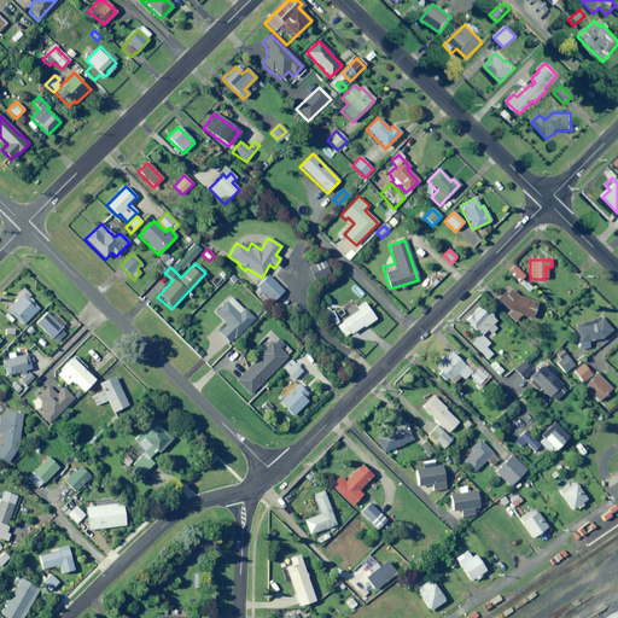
[(507,272),(528,293),(532,289),(523,279),(524,277),(513,266),(507,272)]
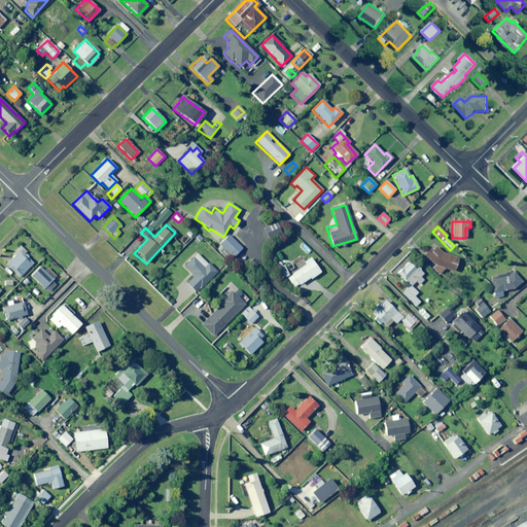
[(229,236),(217,247),(230,260),(242,248),(229,236)]
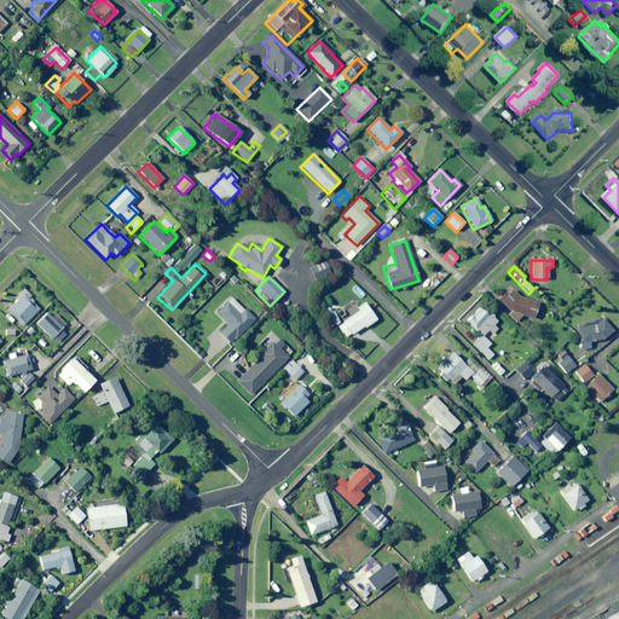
[(29,295),(23,289),(15,299),(17,301),(6,311),(22,327),(38,310),(27,299),(29,295)]
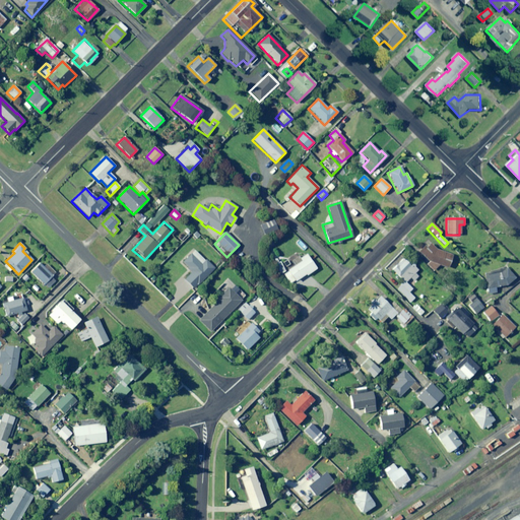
[(353,246),(350,243),(345,249),(349,252),(353,246)]
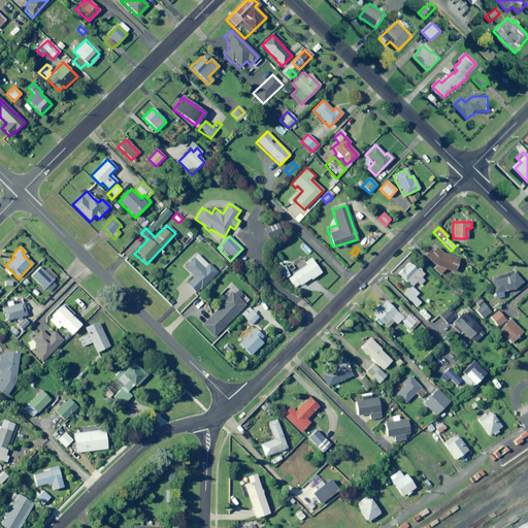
[(453,272),(458,260),(440,253),(433,246),(424,257),(434,266),(432,269),(439,274),(446,269),(453,272)]
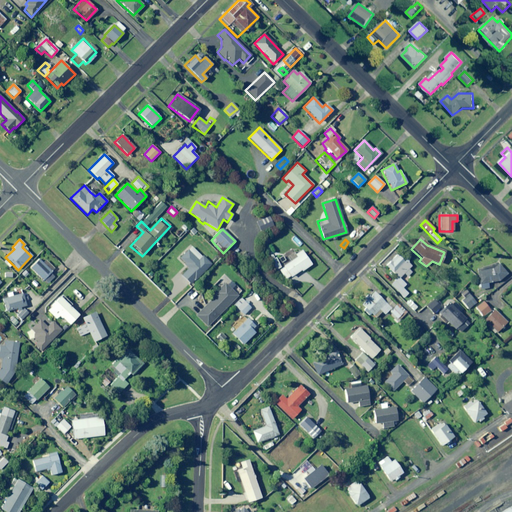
[(295,255),(291,249),(285,254),(290,261),(278,270),(285,280),(301,270),(302,271),(311,265),(301,251),(295,255)]
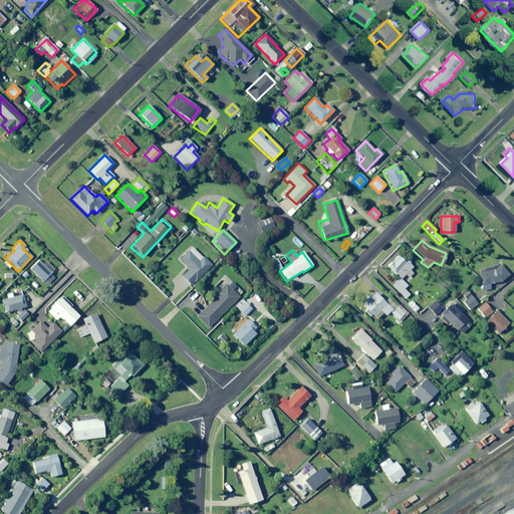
[(199,261),(189,251),(179,260),(188,270),(182,277),(190,286),(211,266),(203,258),(199,261)]
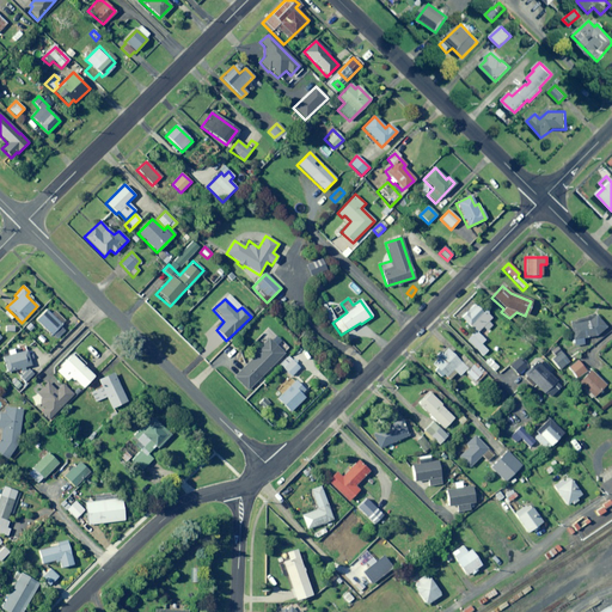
[(332,313),(326,303),(320,306),(326,317),(332,313)]
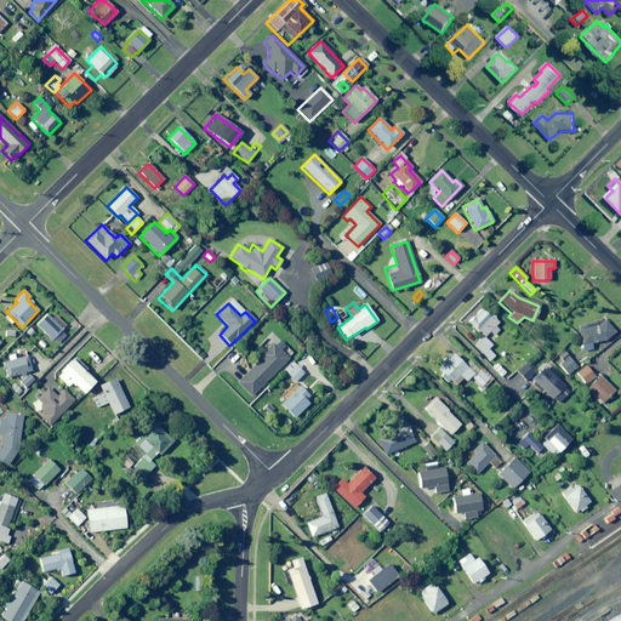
[(495,328),(499,324),(483,307),(468,323),(483,337),(489,331),(494,336),(499,331),(495,328)]
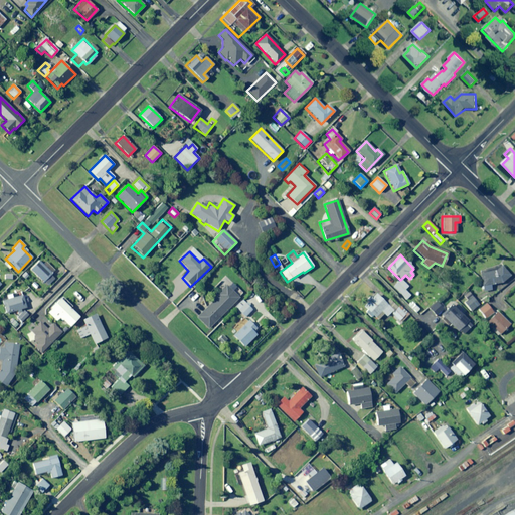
[(30,270),(42,283),(43,282),(47,286),(55,278),(38,261),(30,270)]
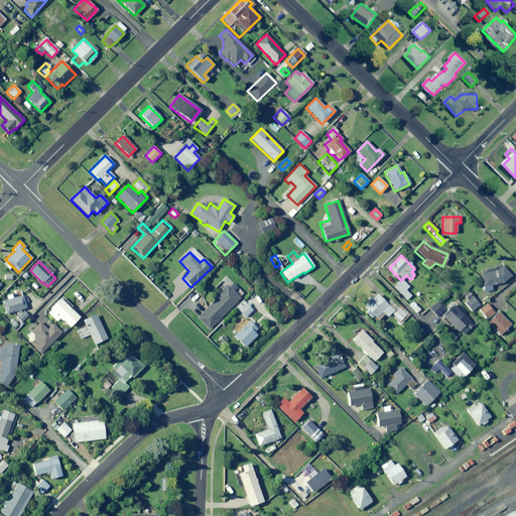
[(510,275),(502,266),(480,271),(484,292),(492,290),(491,286),(511,281),(510,275)]
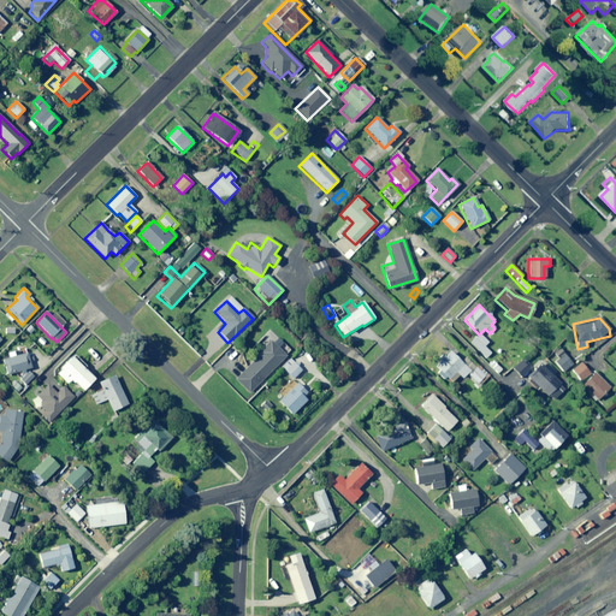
[(469,342),(484,357),(490,353),(484,347),(487,344),(479,335),(469,342)]
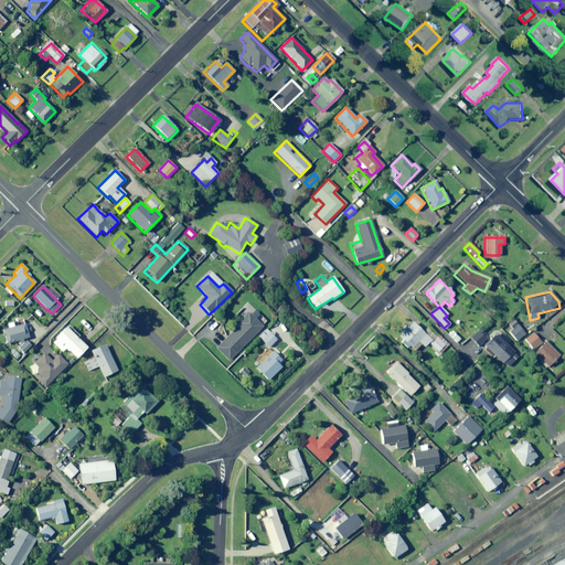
[(262,327),(247,313),(236,324),(237,327),(215,349),(227,361),(262,327)]
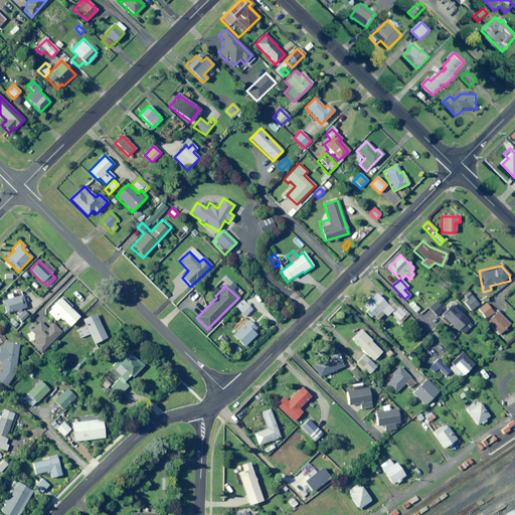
[(478,306),(467,291),(462,295),(467,301),(464,303),(470,312),(478,306)]
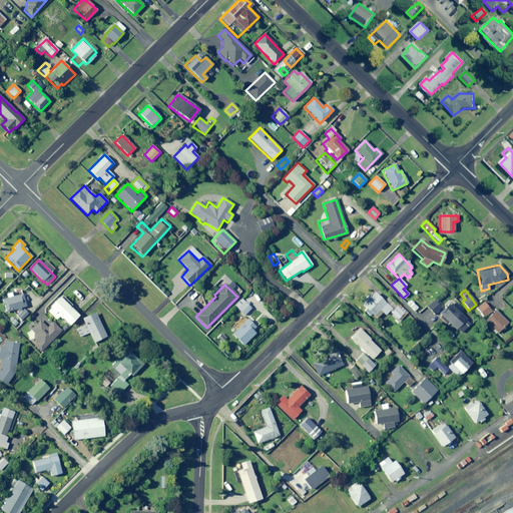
[(383,302),(372,292),(364,299),(366,301),(361,306),(375,319),(382,313),(385,316),(389,312),(399,322),(407,314),(398,305),(396,307),(387,298),(383,302)]
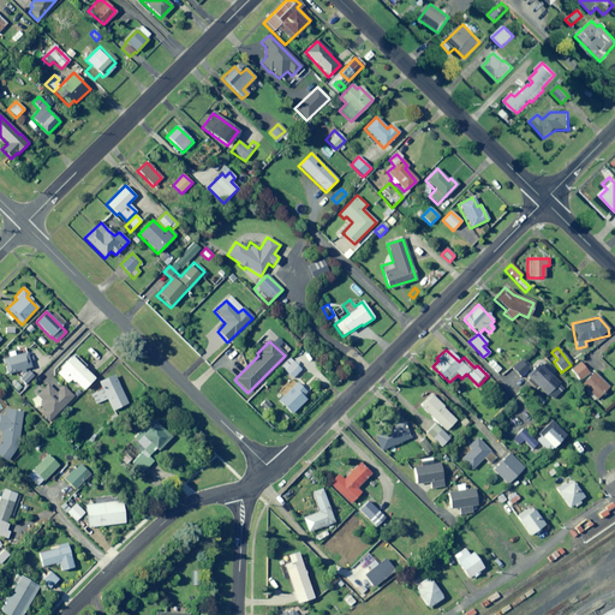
[(7,352),(9,358),(1,360),(6,375),(30,368),(25,353),(16,356),(15,351),(7,352)]
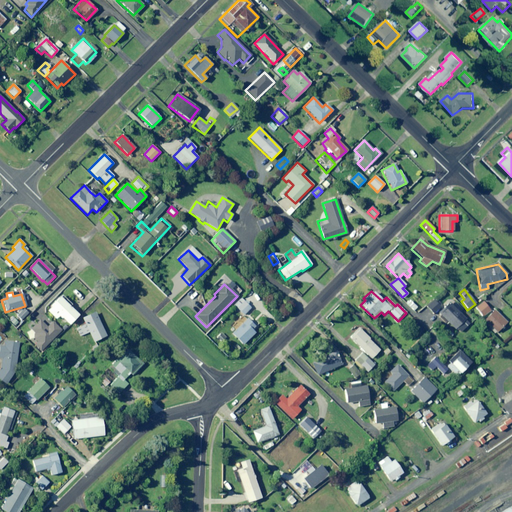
[(71,304),(61,295),(46,311),(54,319),(58,316),(67,324),(77,314),(69,306),(71,304)]
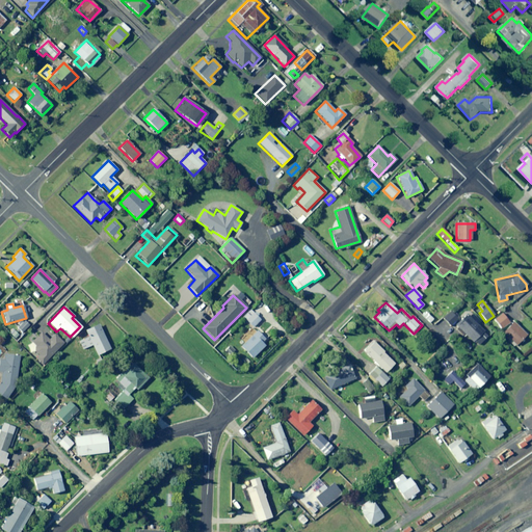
[(261,320),(254,313),(245,320),(254,327),(261,320)]
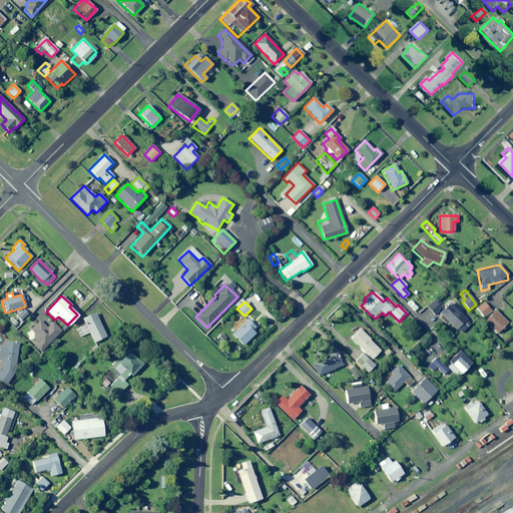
[(440,309),(434,302),(427,308),(433,315),(440,309)]
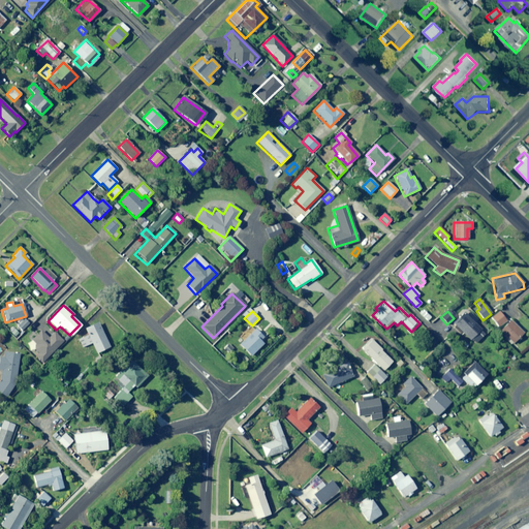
[(506,322),(498,312),(491,318),(511,344),(524,335),(510,318),(506,322)]
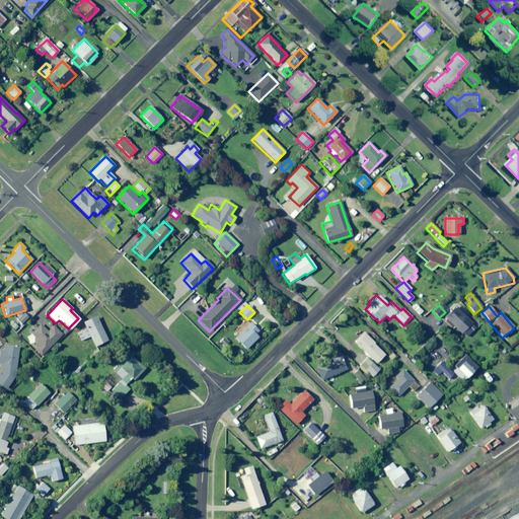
[(475,326),(454,308),(444,319),(465,338),(475,326)]
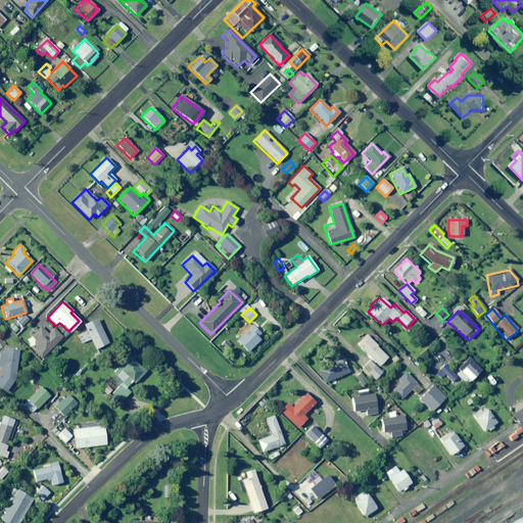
[(28,321),(24,317),(16,323),(20,327),(28,321)]
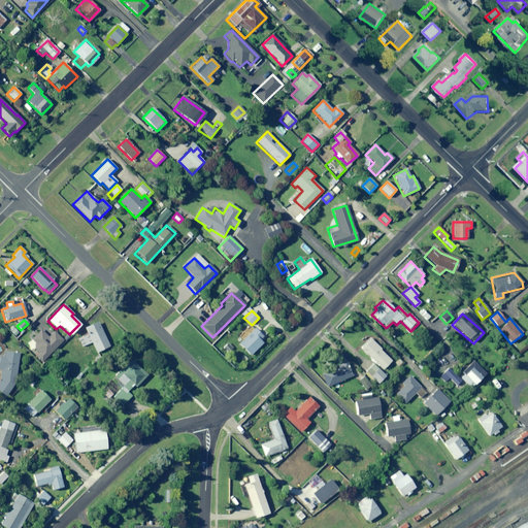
[(109,347),(97,322),(84,328),(87,335),(77,339),(81,347),(91,342),(96,353),(109,347)]
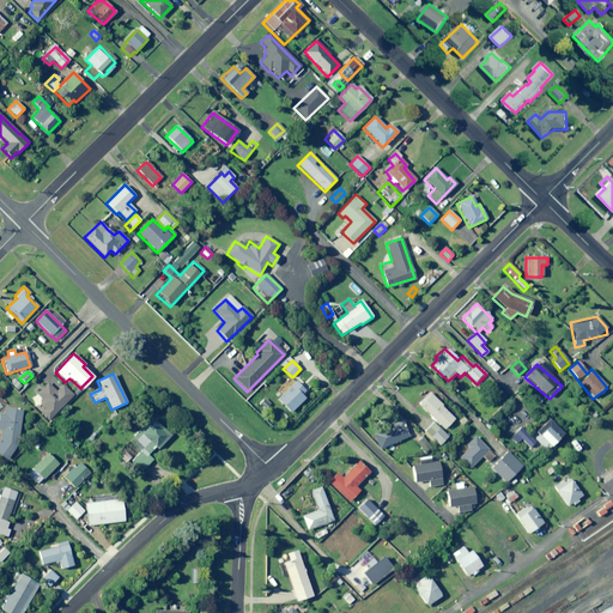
[(308,395),(292,378),(285,386),(289,388),(277,400),(289,413),(308,395)]
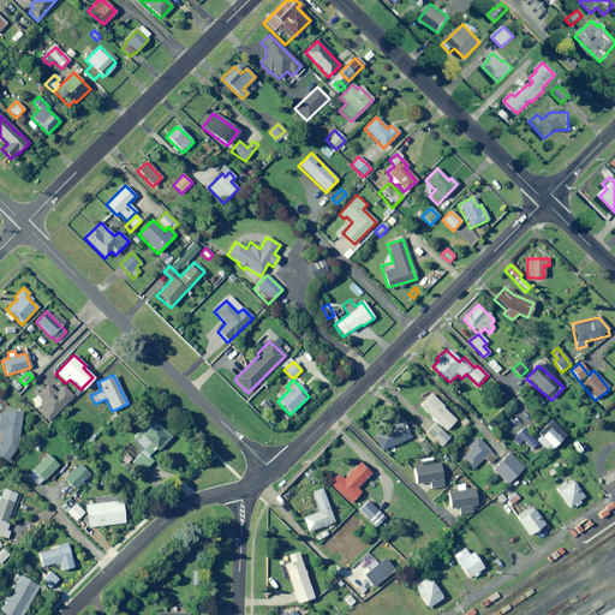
[(57,392),(48,384),(35,396),(31,400),(34,408),(40,406),(45,411),(40,415),(48,423),(73,398),(61,386),(57,392)]
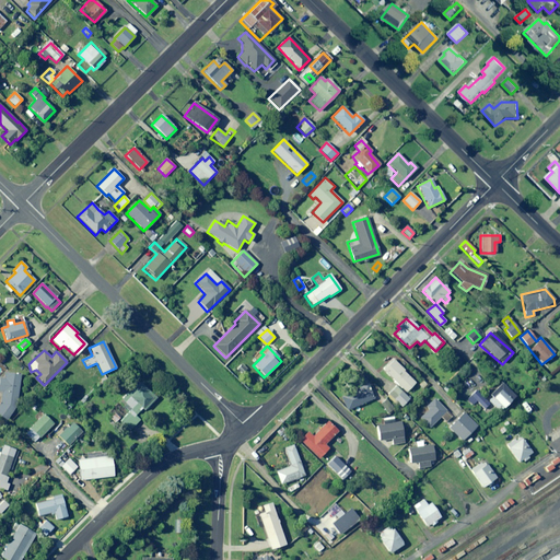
[(405,370),(393,359),(382,370),(405,393),(415,383),(403,372),(405,370)]
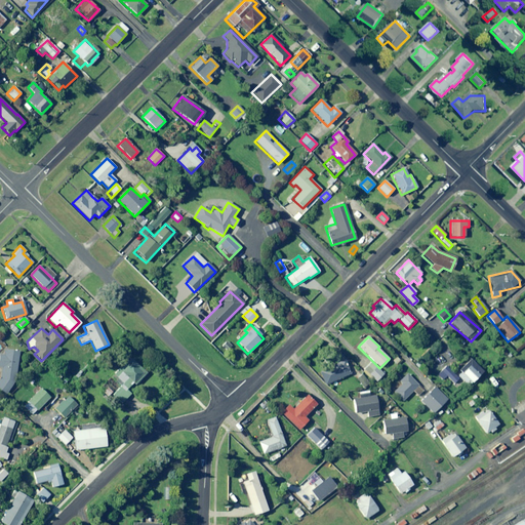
[(0,355),(0,390),(5,394),(15,377),(18,351),(3,349),(2,355),(0,355)]
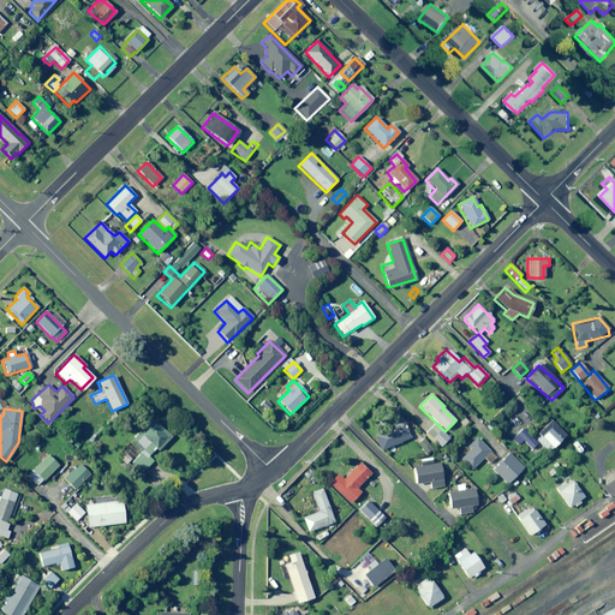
[(150,421),(130,442),(141,453),(132,463),(142,473),(154,461),(148,455),(167,437),(150,421)]
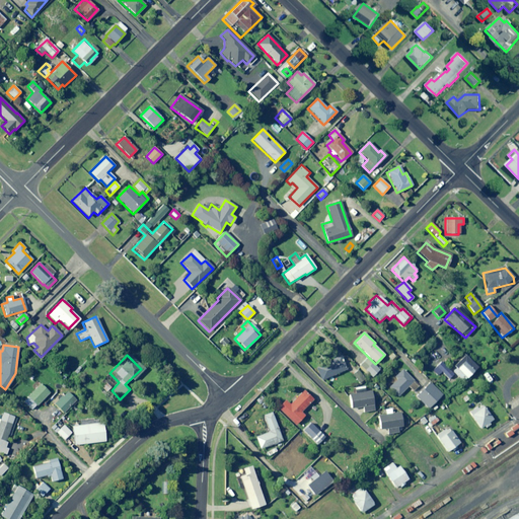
[(476,367),(464,355),(453,367),(455,369),(452,372),(463,382),(476,367)]
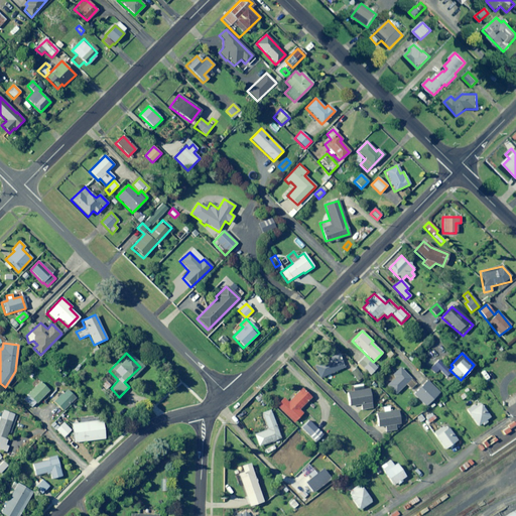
[(343,368),(338,355),(313,366),(318,378),(343,368)]
